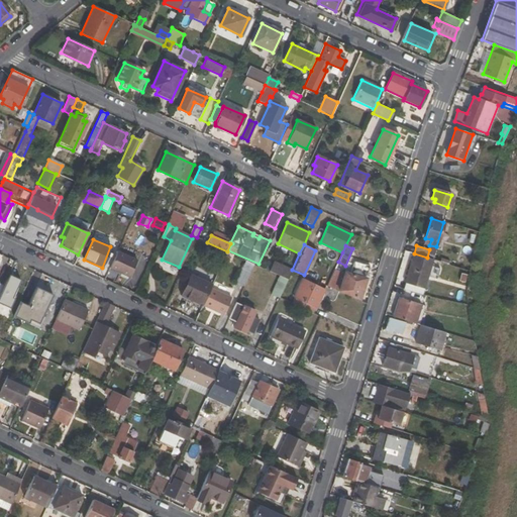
[(137,260),(118,250),(110,268),(130,277),(137,260)]
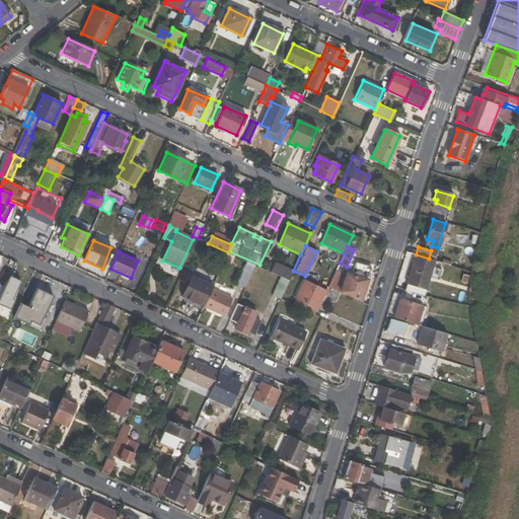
[(404,290),(423,296),(434,261),(429,258),(416,254),(404,290)]
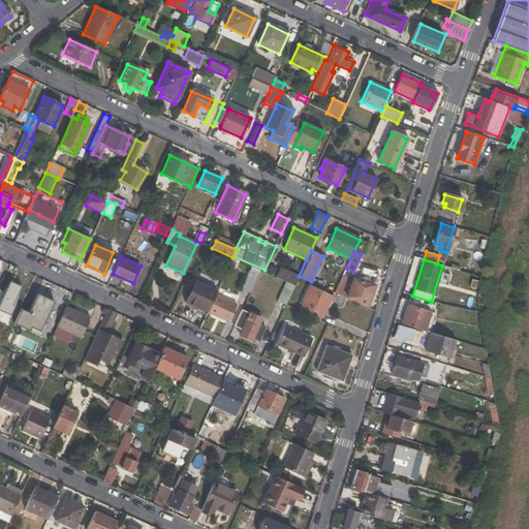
[(250,291),(260,270),(252,267),(243,288),(250,291)]
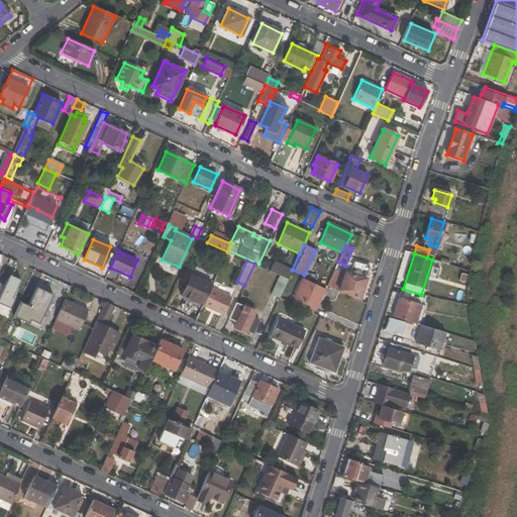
[(292,270),(274,262),(270,271),(280,276),(288,279),(292,270)]
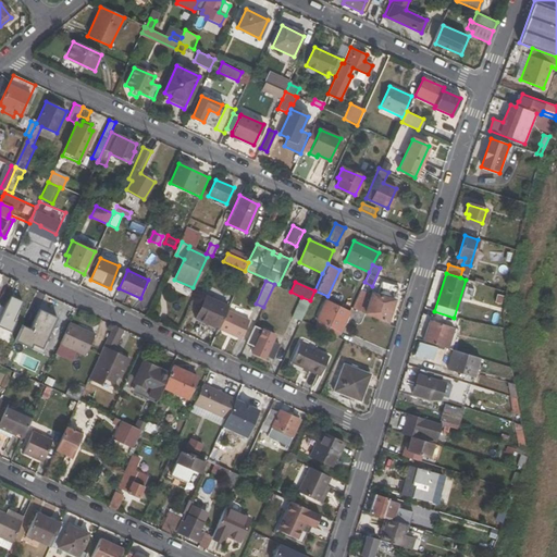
[(372,294),(366,314),(386,324),(397,287),(383,283),(379,296),(372,294)]
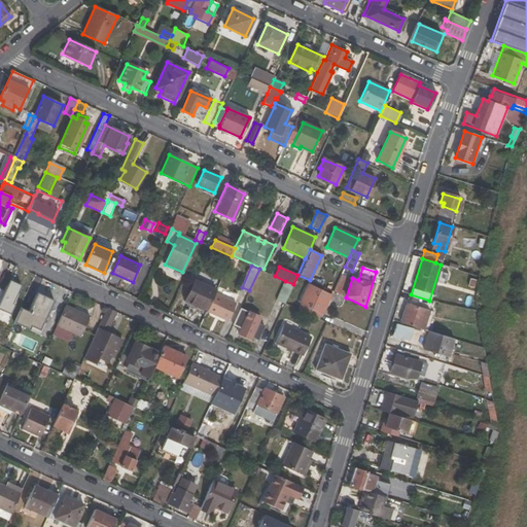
[(349,277),(342,274),(334,291),(343,296),(349,277)]
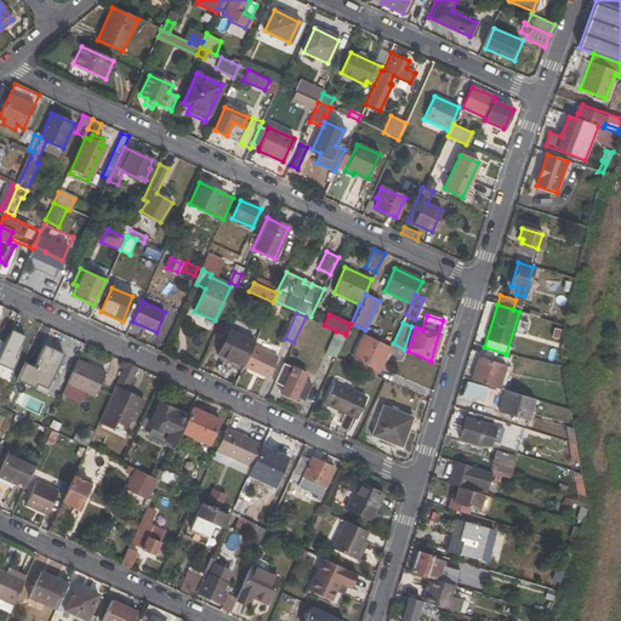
[(231,331),(220,355),(243,366),(244,364),(254,342),(231,331)]
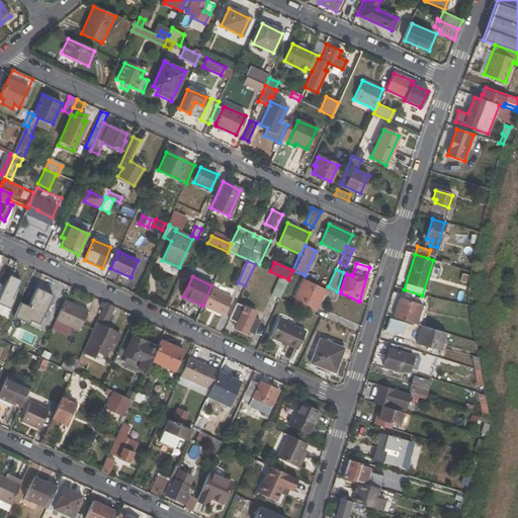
[(280,297),(288,279),(280,276),(271,294),(279,298),(280,297)]
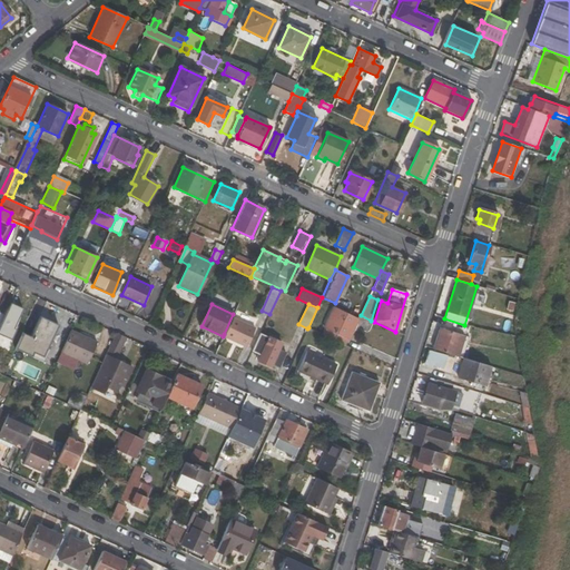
[(334,307),(322,334),(345,345),(357,318),(334,307)]
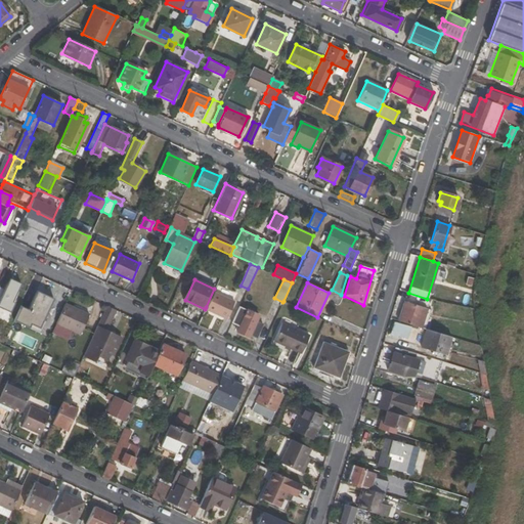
[(234,299),(214,289),(206,307),(226,316),(234,299)]
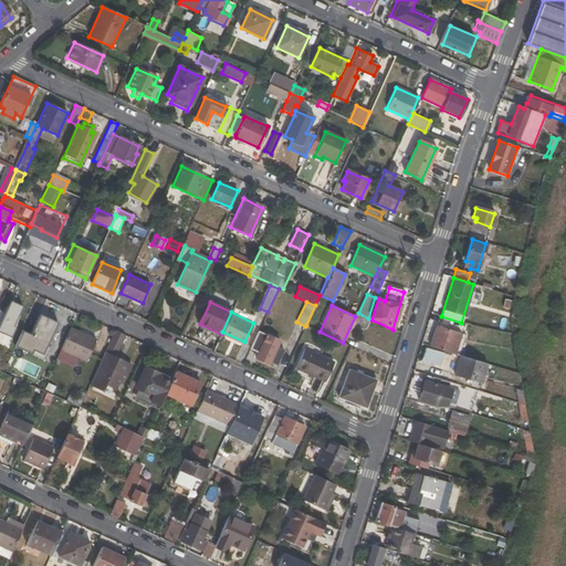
[(22,331),(14,346),(44,360),(50,347),(46,345),(56,323),(40,315),(30,334),(22,331)]
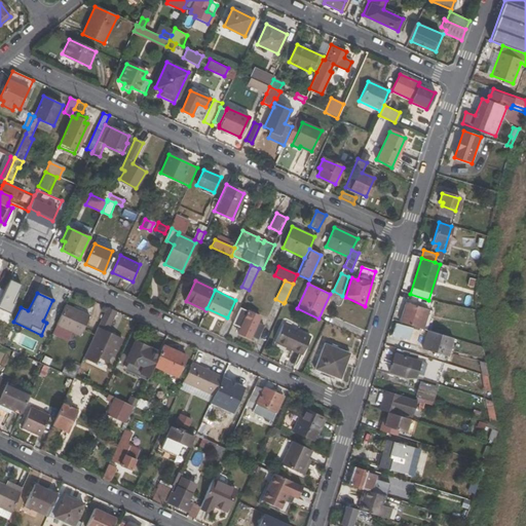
[(428,310),(406,302),(400,322),(423,329),(428,310)]
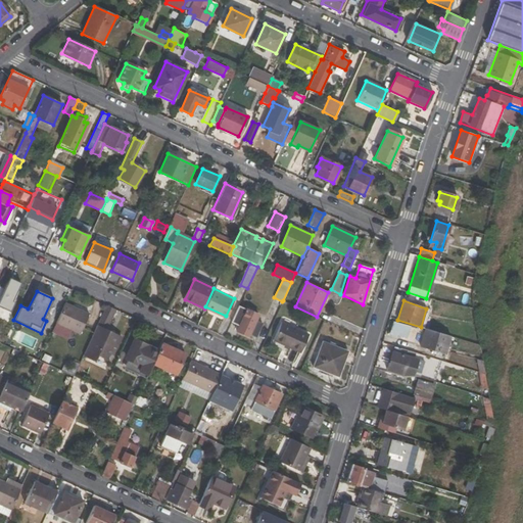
[(80,334),(89,315),(64,303),(56,323),(80,334)]
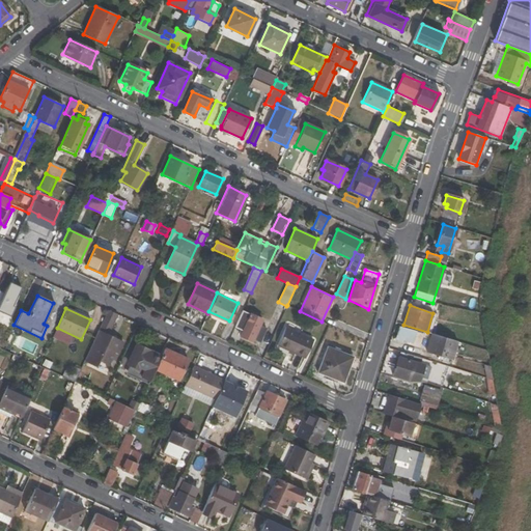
[(110,331),(117,314),(108,310),(84,361),(95,366),(99,360),(108,363),(110,357),(115,359),(122,341),(107,335),(108,331),(110,331)]
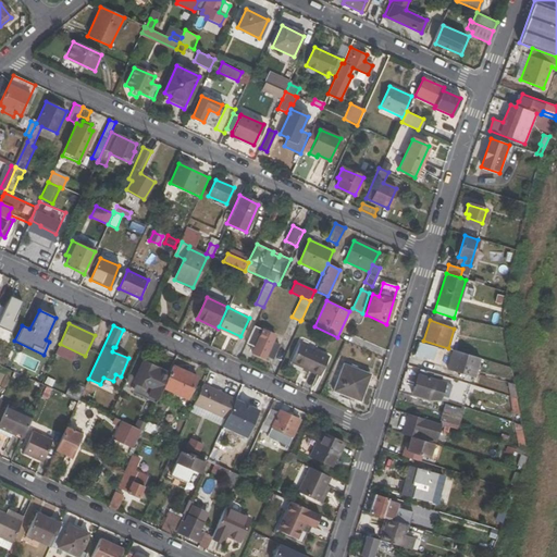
[(274,335),(255,326),(246,344),(255,347),(252,353),(264,358),(265,356),(272,359),(279,345),(272,342),(274,335)]
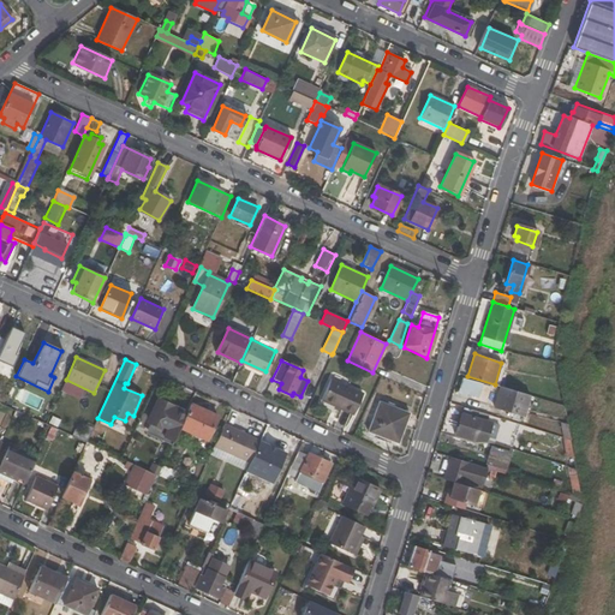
[(321,400),(353,416),(362,394),(330,380),(321,400)]
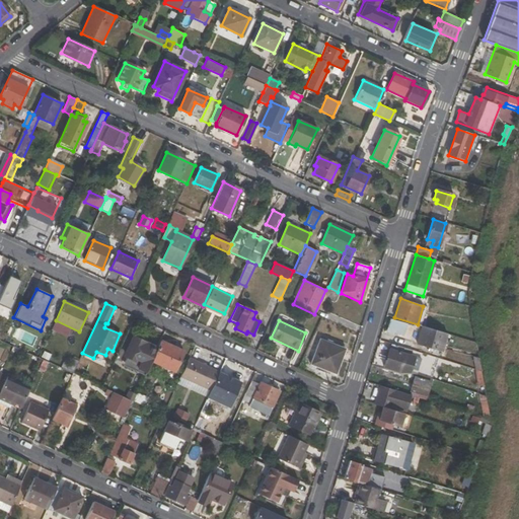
[(437,349),(442,350),(447,334),(422,326),(417,343),(427,346),(437,349)]
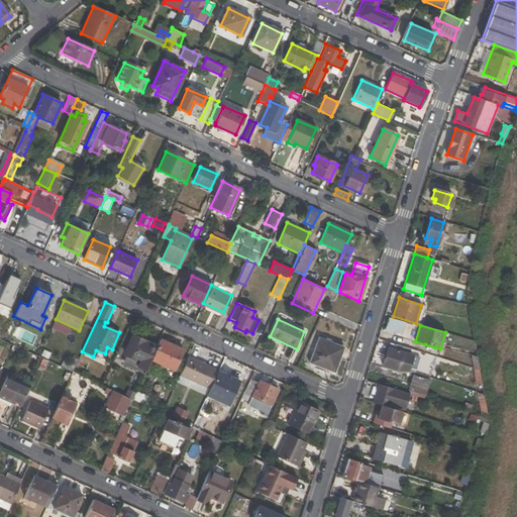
[(145,372),(150,359),(156,349),(141,343),(142,340),(135,337),(124,362),(145,372)]
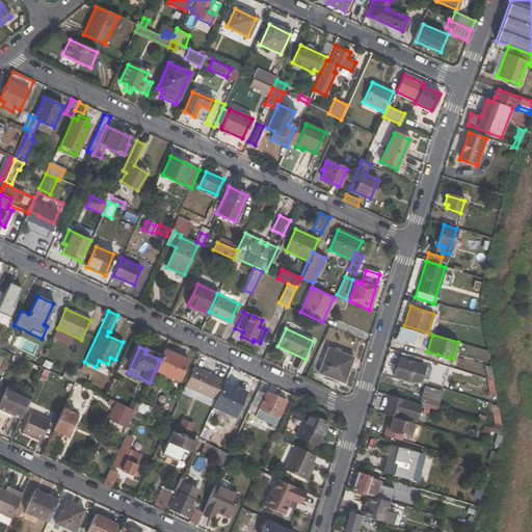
[(318,373),(344,382),(353,357),(328,348),(318,373)]
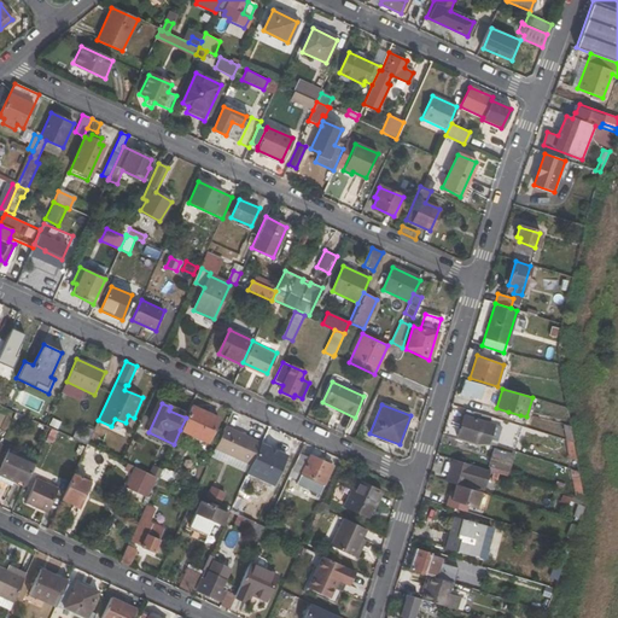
[(207,442),(217,419),(191,407),(186,418),(180,430),(207,442)]
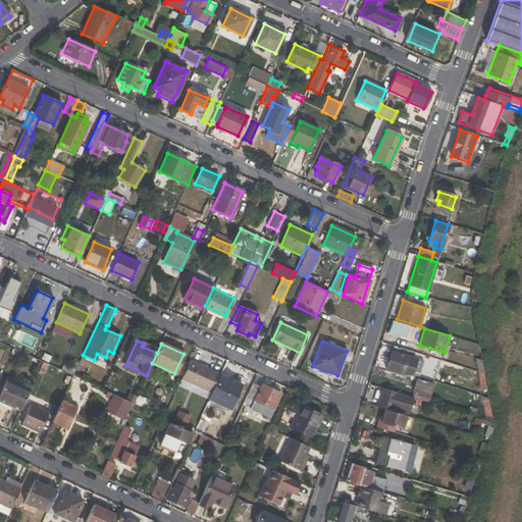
[(416,359),(407,355),(408,350),(393,346),(386,368),(404,374),(412,373),(416,359)]
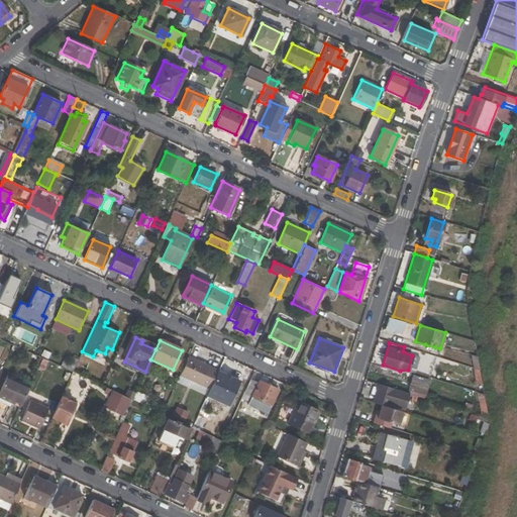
[(209,390),(219,370),(188,356),(180,376),(209,390)]
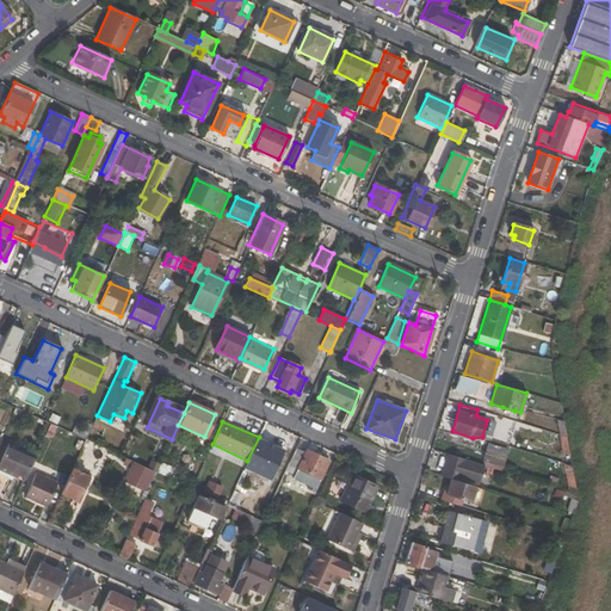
[(271,432),(273,426),(265,423),(263,429),(271,432)]
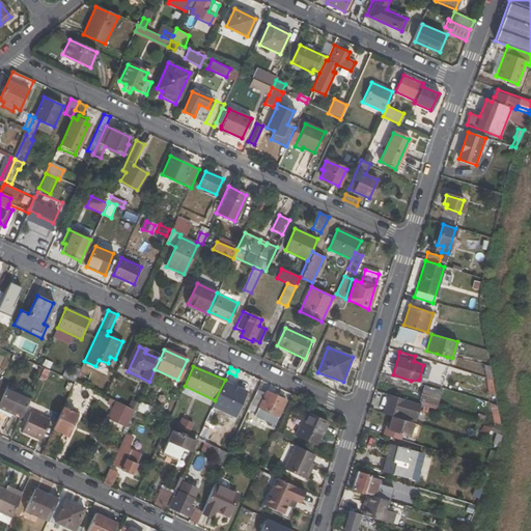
[(128,371),(126,374),(148,385),(149,382),(128,371)]
